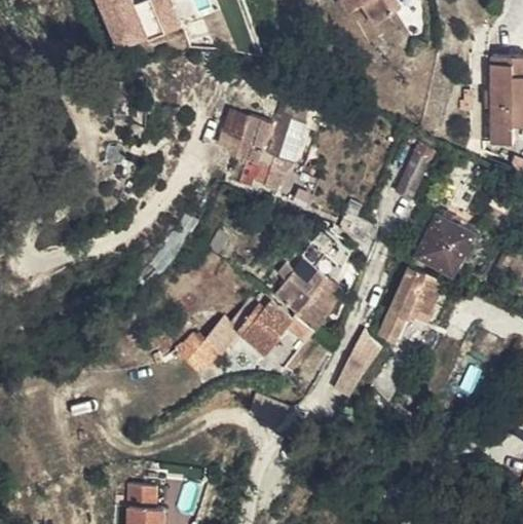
[(136,0),(96,0),(114,48),(181,24),(172,0),(137,0),(136,0)]
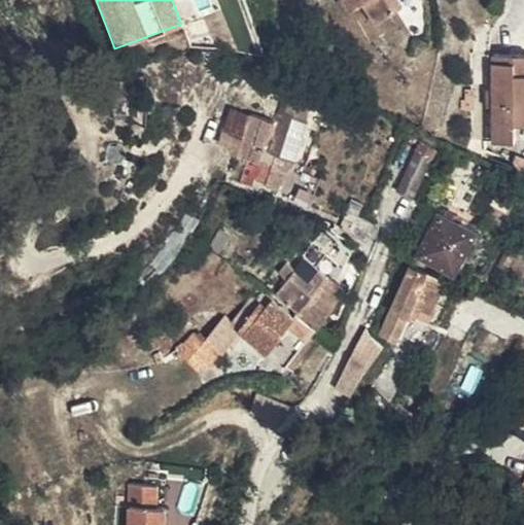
[(359,6),(372,27),(393,12),(384,0),(340,0),(349,13),(359,6)]
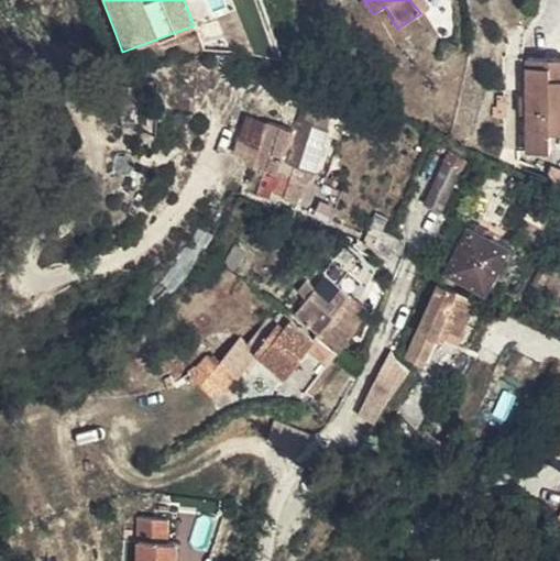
[(410,0),(420,13),(426,10),(419,0),(410,0)]
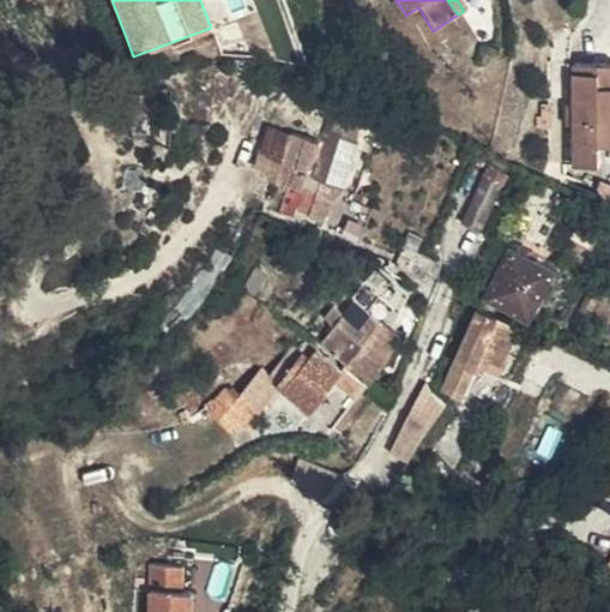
[(573,167),(597,166),(597,148),(609,147),(609,66),(572,67),(573,167)]
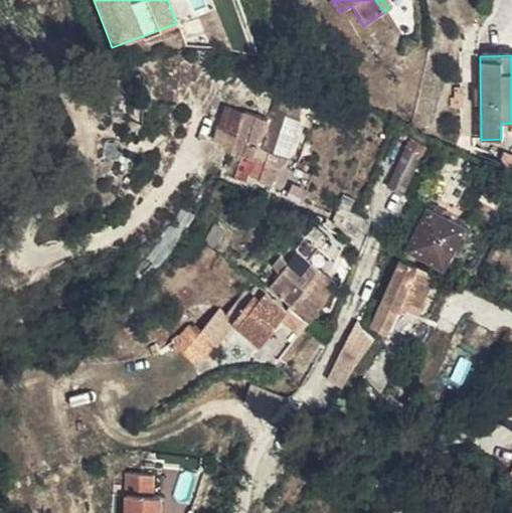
[(278,87),(265,121),(242,111),(227,149),(249,159),(243,176),(259,181),(269,154),(284,159),(298,119),(294,118),(302,95),(278,87)]
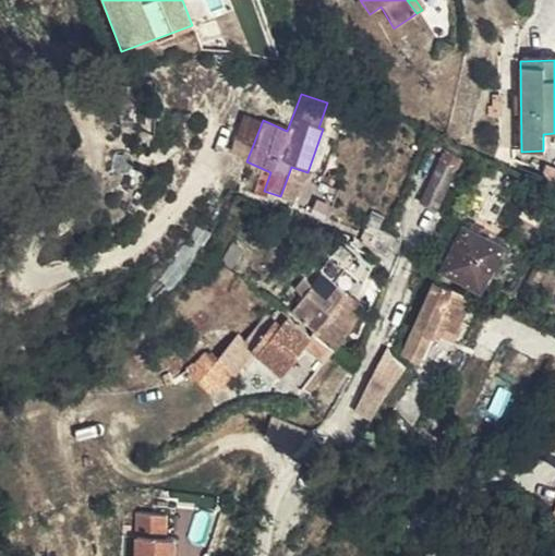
[(497,109),(497,98),(489,97),(490,109),(497,109)]
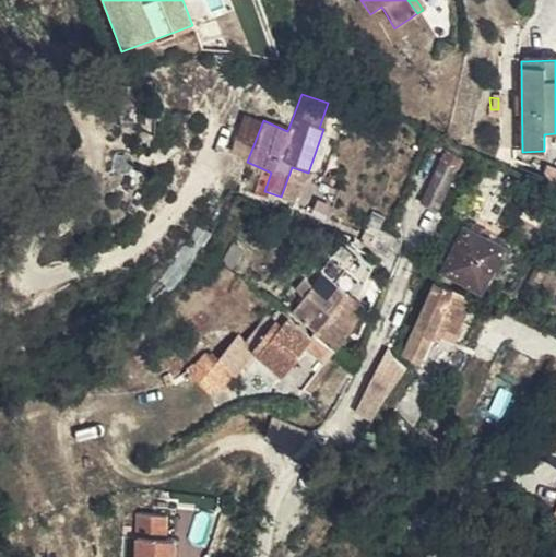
[(487,119),(499,118),(498,109),(491,109),(486,109),(487,119)]
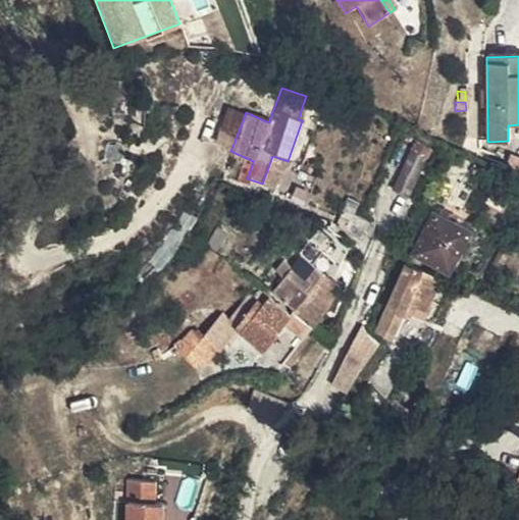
[(427,151),(413,143),(392,188),(406,194),(427,151)]
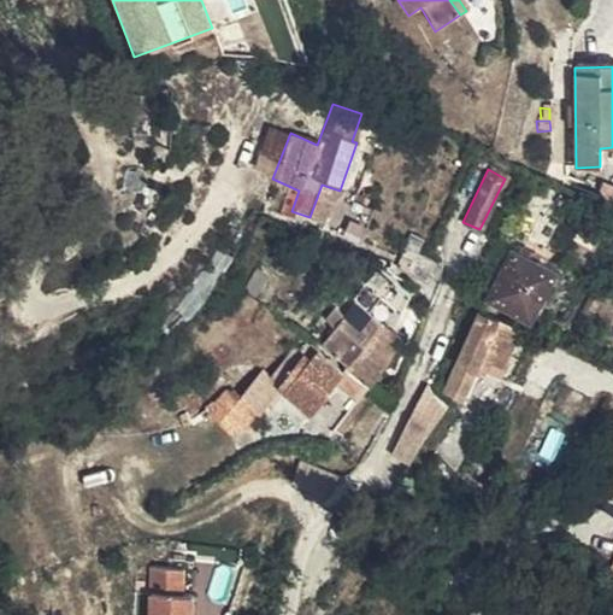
[(423,258),(430,239),(410,230),(402,249),(423,258)]
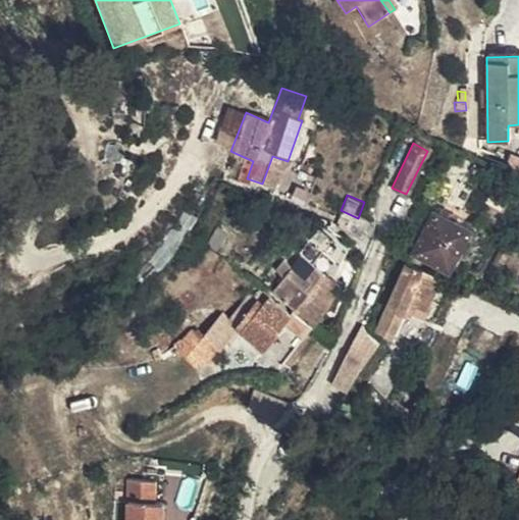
[(334,226),(360,240),(368,223),(358,218),(341,210),(334,226)]
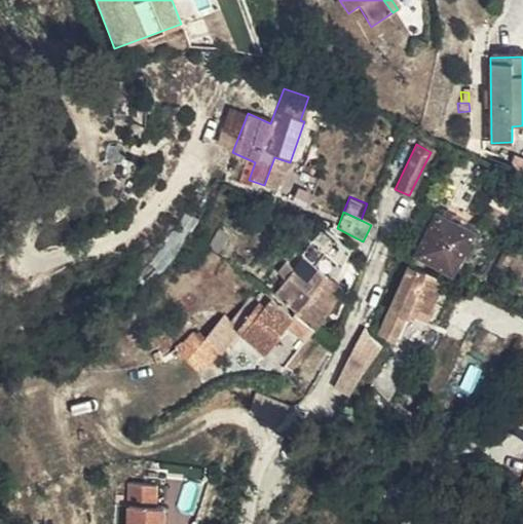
[(451,272),(472,233),(452,223),(455,218),(444,212),(442,214),(438,212),(436,215),(415,255),(451,272)]
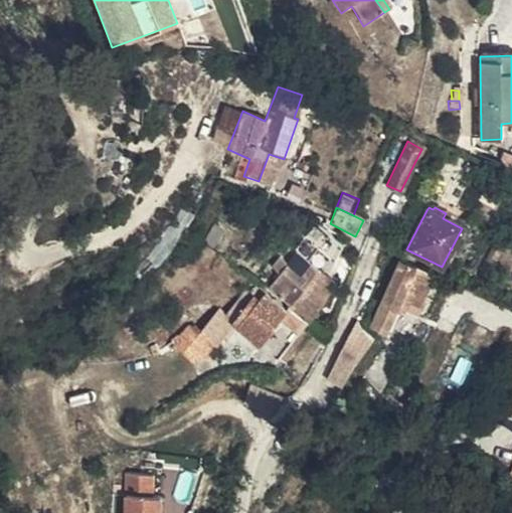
[(220,233),(211,226),(202,242),(211,248),(220,233)]
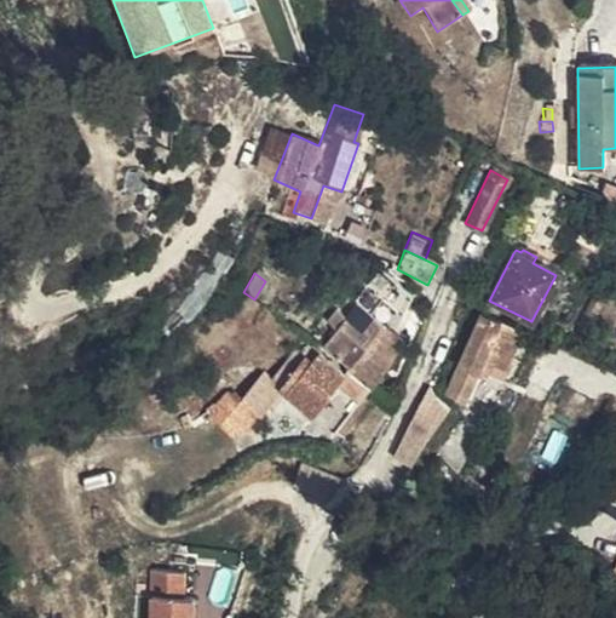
[(350,282),(343,278),(332,296),(338,301),(350,282)]
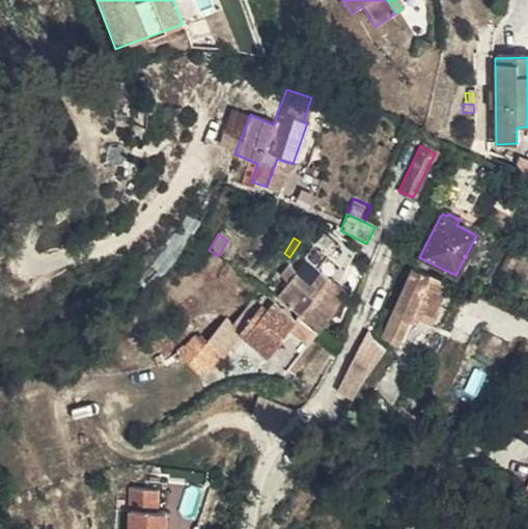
[(344,244),(334,238),(324,255),(334,261),(344,244)]
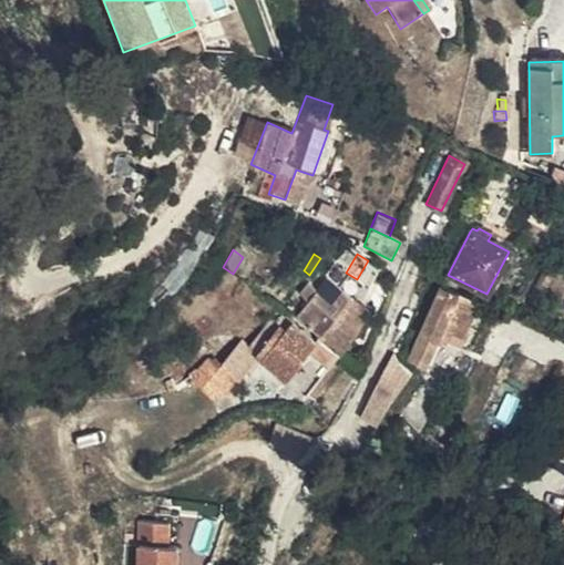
[(319,338),(348,299),(349,299),(334,287),(341,277),(331,269),(315,291),(305,285),(298,294),(307,300),(294,319),(319,338)]
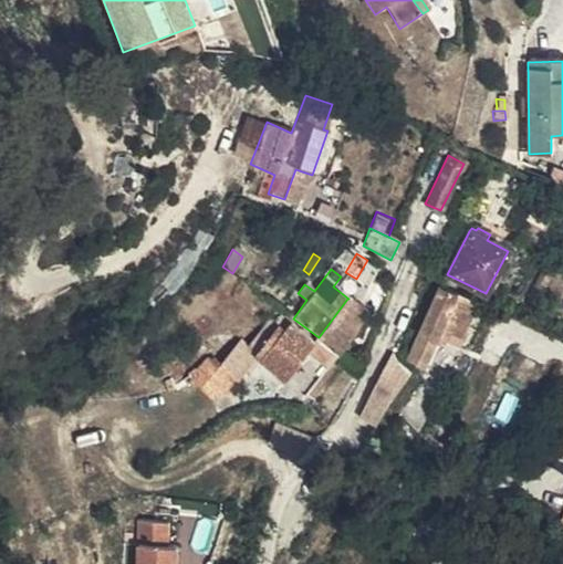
[(438,288),(405,361),(423,369),(438,337),(458,346),(477,305),(438,288)]
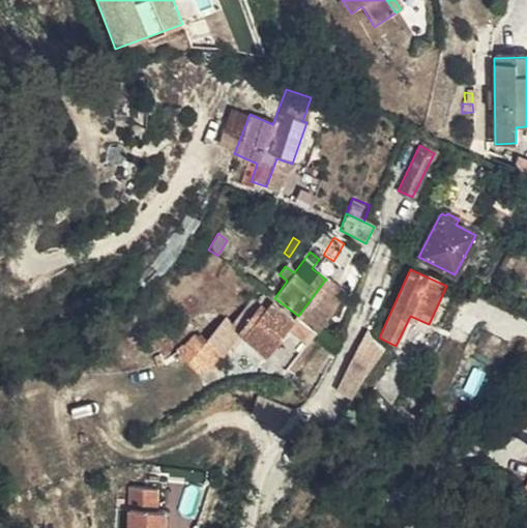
[(297,318),(316,331),(342,293),(325,280),(298,316),(297,318)]
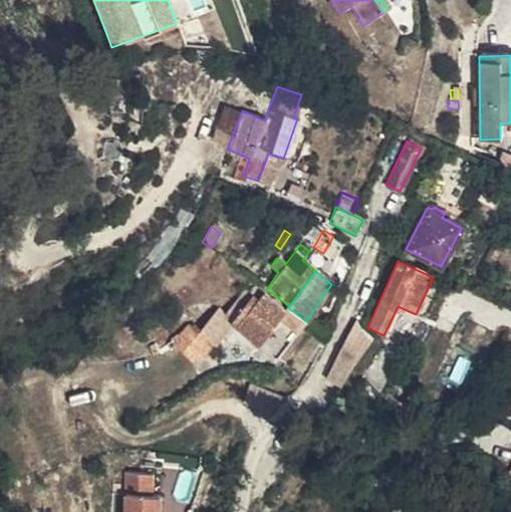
[(198,338),(213,350),(228,328),(256,349),(283,309),(254,288),(245,299),(240,294),(223,318),(216,313),(198,338)]
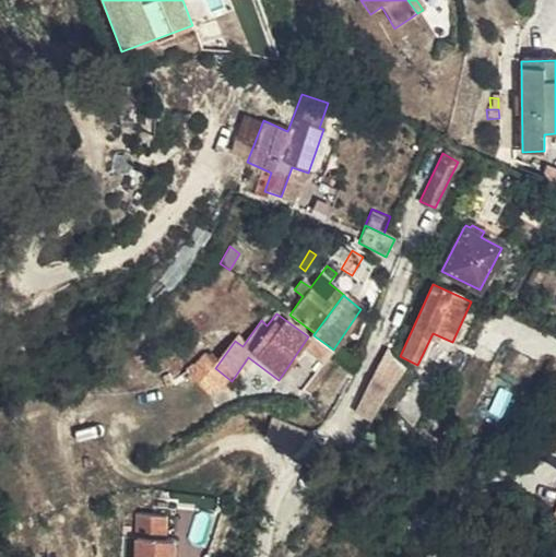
[(386,352),(353,407),(374,419),(405,364),(386,352)]
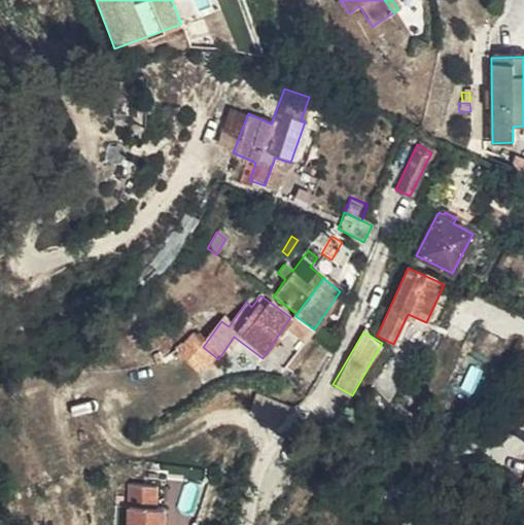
[(206,375),(218,359),(203,347),(181,348),(170,363),(189,379),(206,375)]
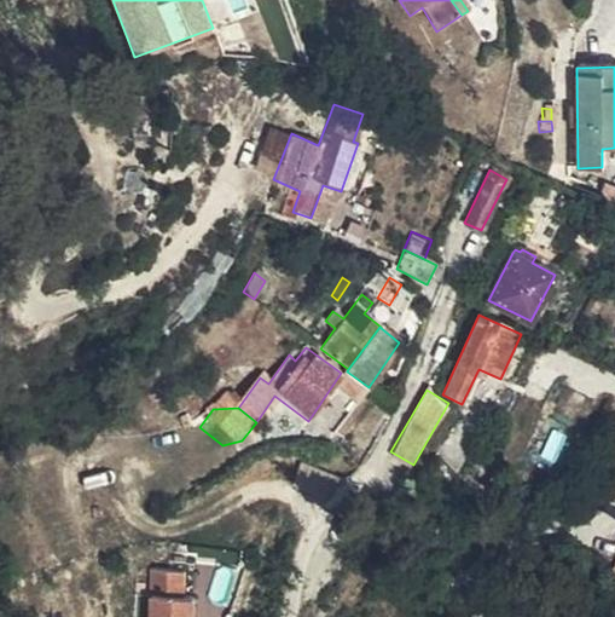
[(209,565),(185,566),(186,592),(210,590),(209,565)]
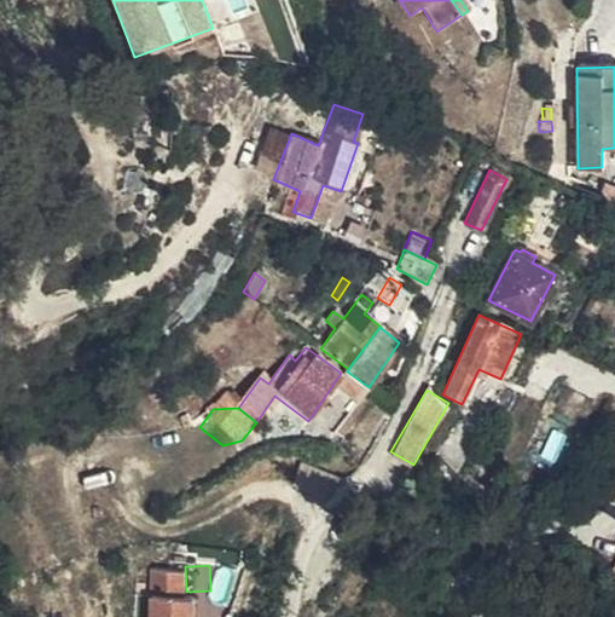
[(183,595),(183,568),(148,568),(148,616),(196,616),(196,595),(183,595)]
